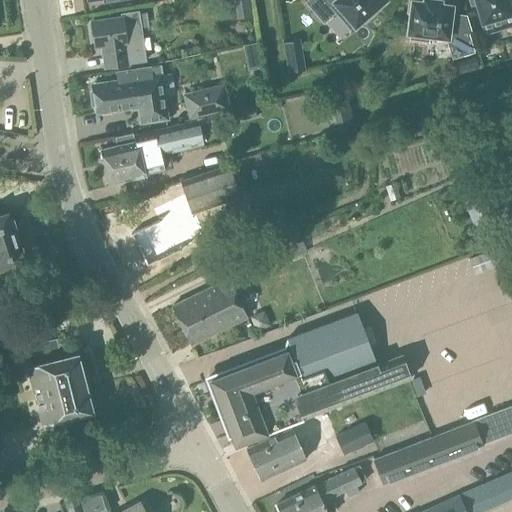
[(306,0),(305,2),(324,23),(335,13),(350,29),(364,17),(366,20),(376,12),(374,9),(383,0),(306,0)]
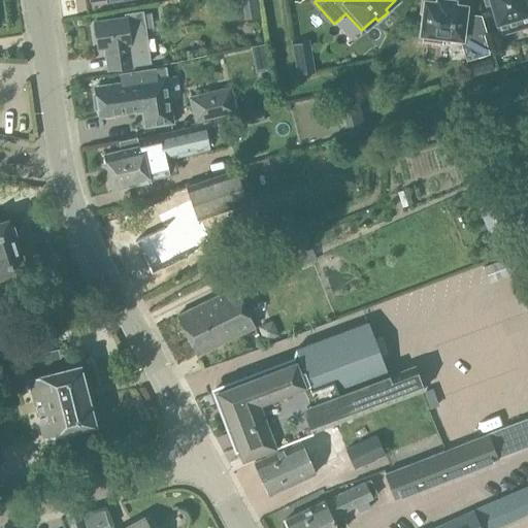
[(422,0),(420,13),(423,13),(421,33),(424,34),(423,40),(441,42),(442,36),(460,38),(466,60),(489,54),(483,33),(462,31),(466,5),(454,4),(454,0),(422,0)]
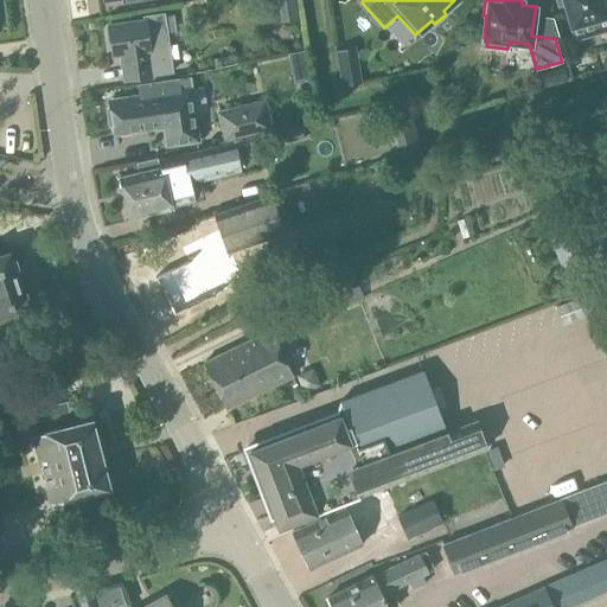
[(556,0),(558,6),(564,5),(572,26),(596,19),(600,32),(606,30),(606,7),(606,8),(602,0),(556,0)]
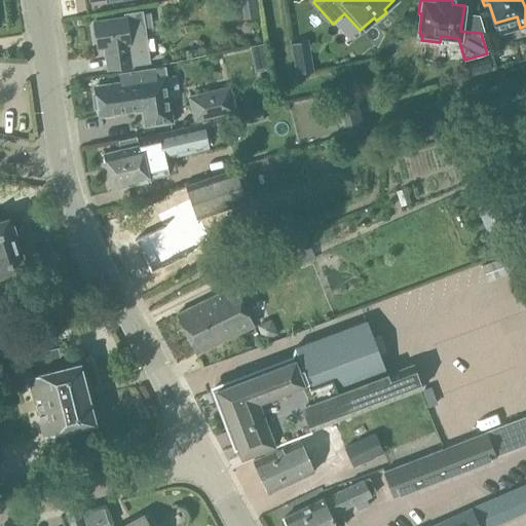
[(243,19),(258,16),(257,6),(242,8),(243,19)]
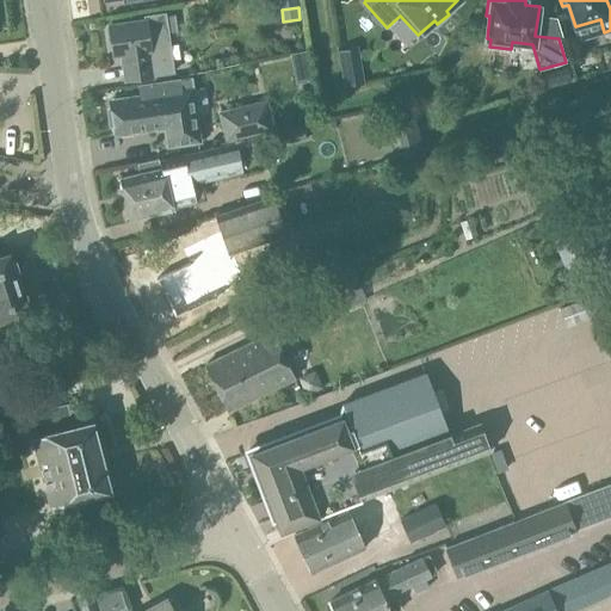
[(153,74),(174,72),(166,12),(143,16),(144,19),(109,25),(112,55),(124,54),(125,65),(123,66),(125,80),(154,76),(153,74)]
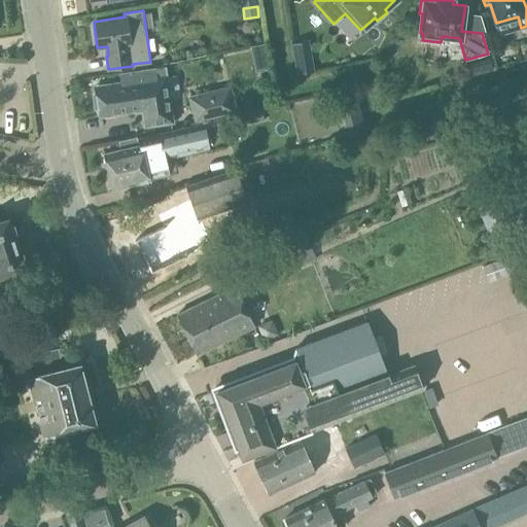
[(145,126),(174,121),(165,66),(119,73),(121,82),(108,84),(108,85),(96,88),(96,90),(94,95),(95,106),(99,110),(99,114),(113,111),(114,113),(143,109),(145,126)]
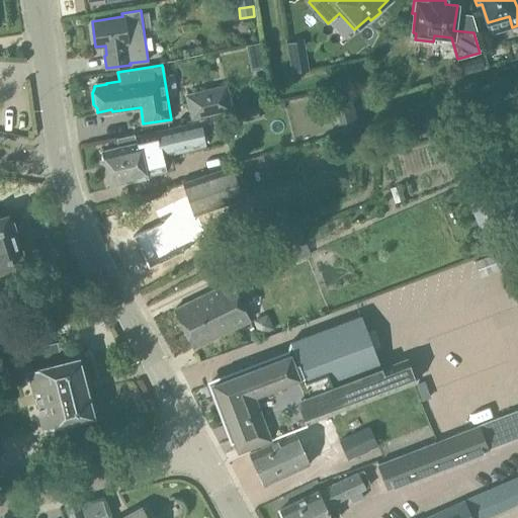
[(186,95),(193,121),(235,111),(229,85),(186,95)]
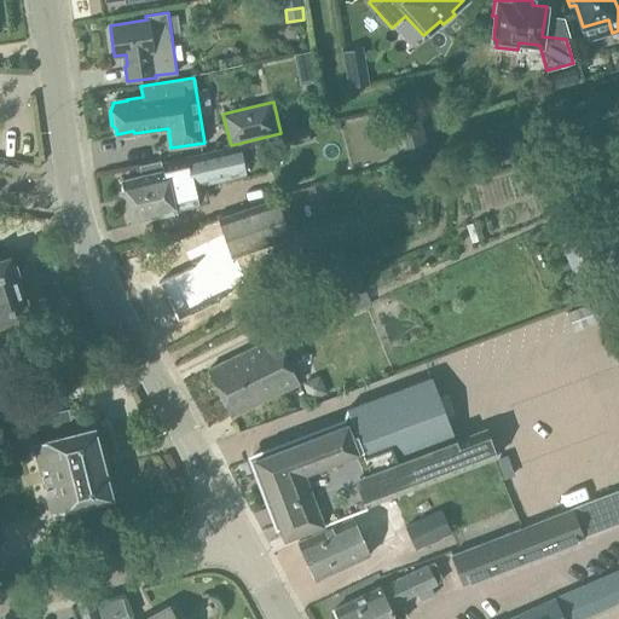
[(157,172),(122,179),(132,221),(174,212),(172,198),(197,192),(196,186),(248,175),(241,148),(156,166),(157,172)]
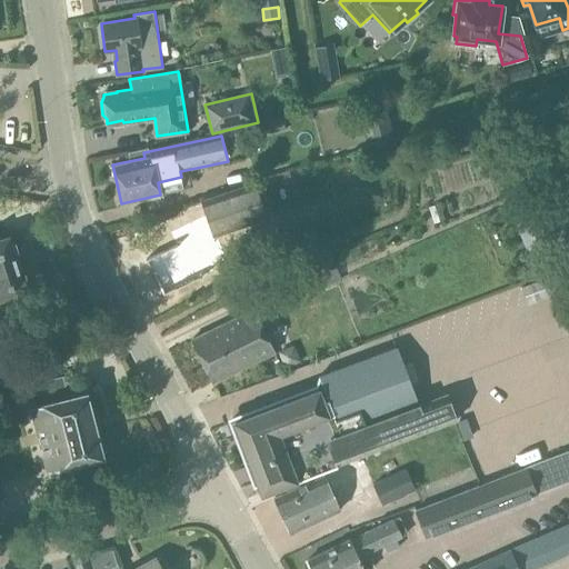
[(267,219),(255,181),(199,200),(205,216),(212,237),(216,236),(267,219)]
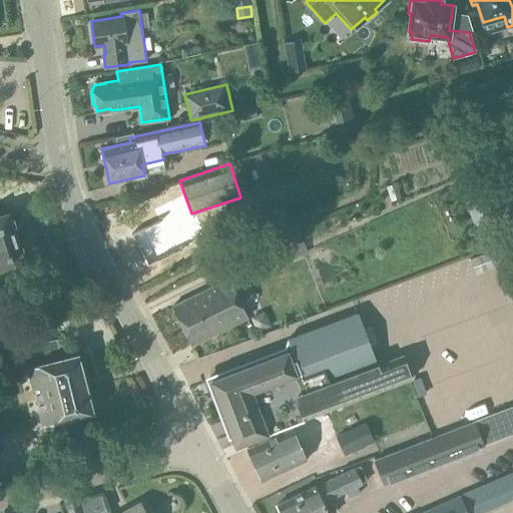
[(459,184),(487,250),(507,242),(479,175),(459,184)]
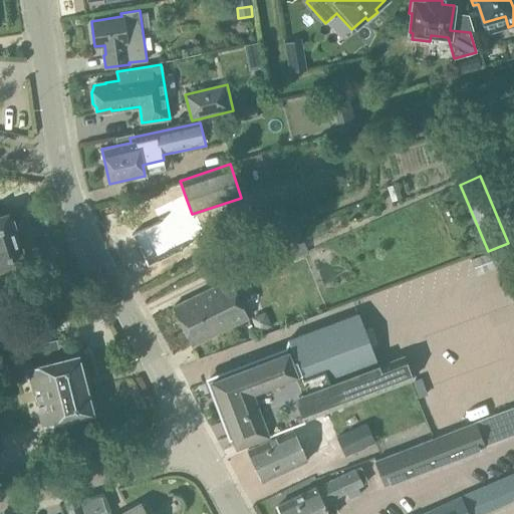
[(135,241),(131,244),(140,262),(144,260),(147,267),(193,245),(192,242),(206,235),(195,213),(192,214),(185,195),(154,210),(159,221),(132,234),(135,241)]
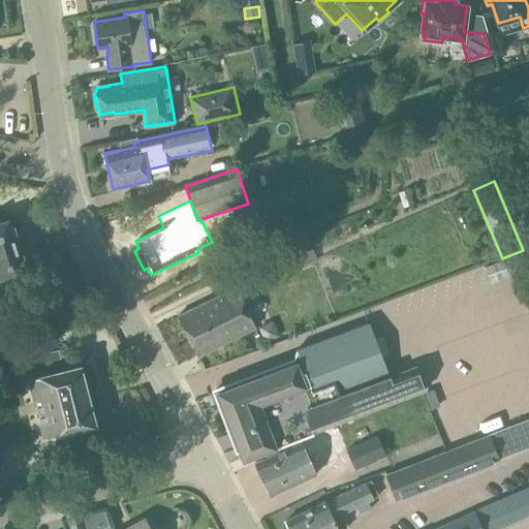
[(0,222),(0,275),(3,275),(8,279),(13,279),(17,277),(18,276),(19,270),(22,269),(21,266),(23,261),(21,255),(17,252),(11,238),(13,234),(11,226),(7,224),(6,221),(0,222)]
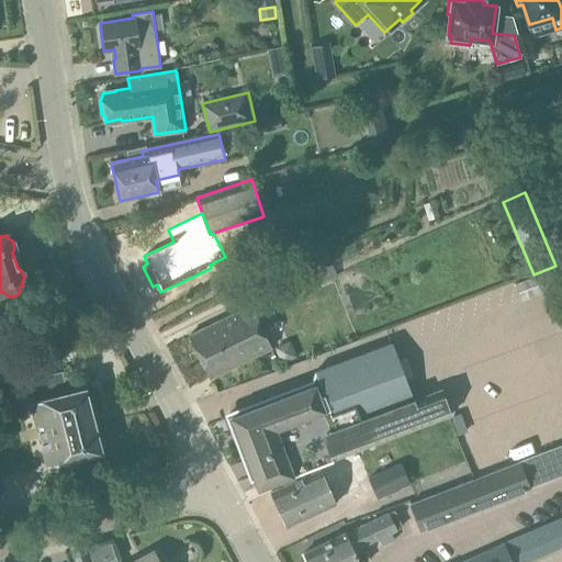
[(200,356),(260,327),(249,305),(190,335),(200,356)]
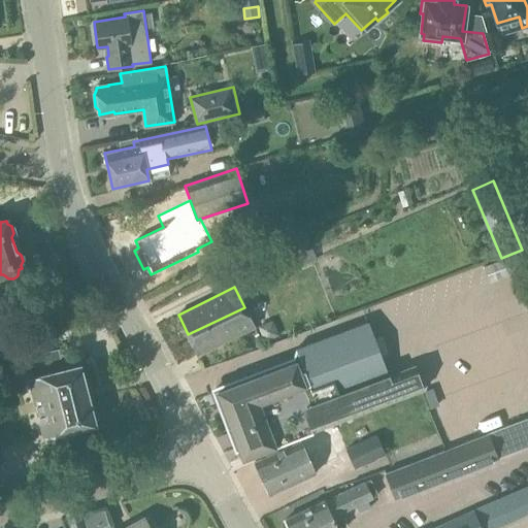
[(244,307),(188,334),(197,355),(254,327),(244,307)]
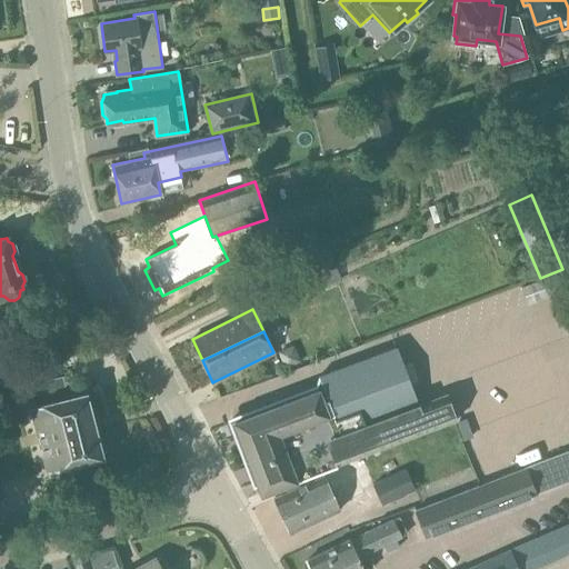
[(536,341),(537,357),(556,356),(555,341),(536,341)]
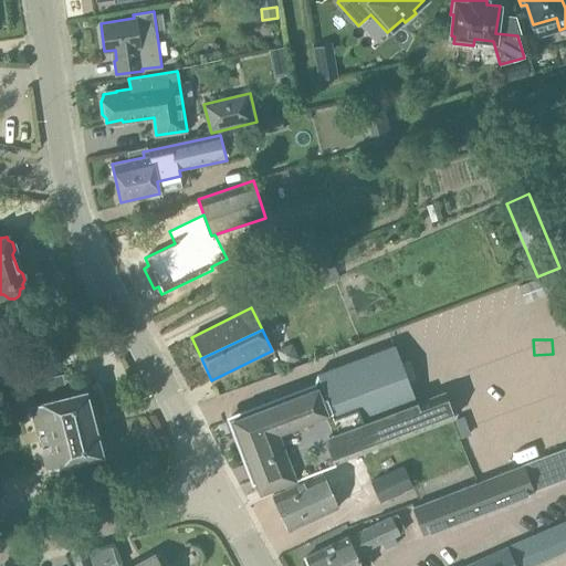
[(232,417),(230,422),(253,483),(259,480),(263,491),(321,469),(378,446),(444,421),(452,418),(442,391),(435,395),(416,402),(394,345),(317,375),(321,383),(232,417)]
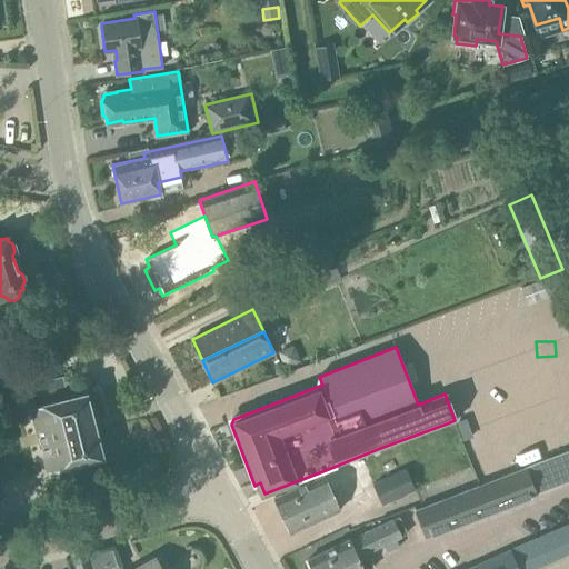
[(49,379),(41,349),(0,359),(0,389),(1,393),(33,385),(60,399),(31,407),(48,470),(101,457),(86,393),(68,397),(62,376),(49,379)]
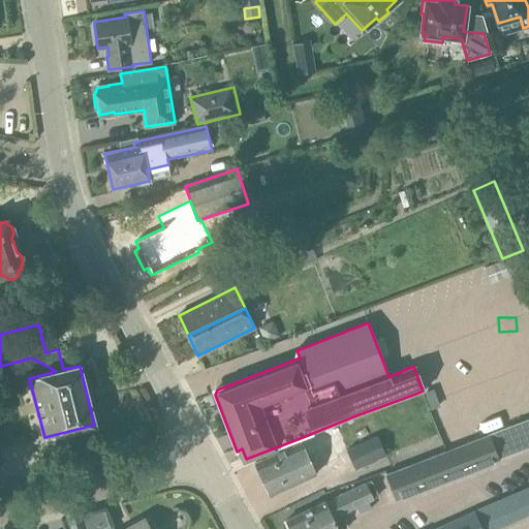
[(301,441),(255,462),(262,478),(271,495),(316,474),(309,461),(363,436),(353,416),(300,438),(301,441)]
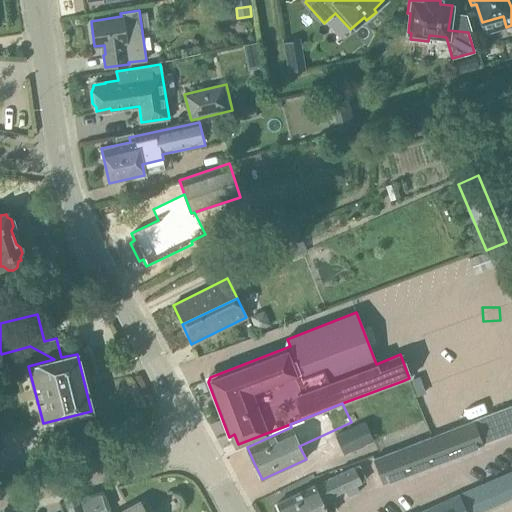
[(491,413),(499,437),(511,432),(511,426),(505,407),(491,413)]
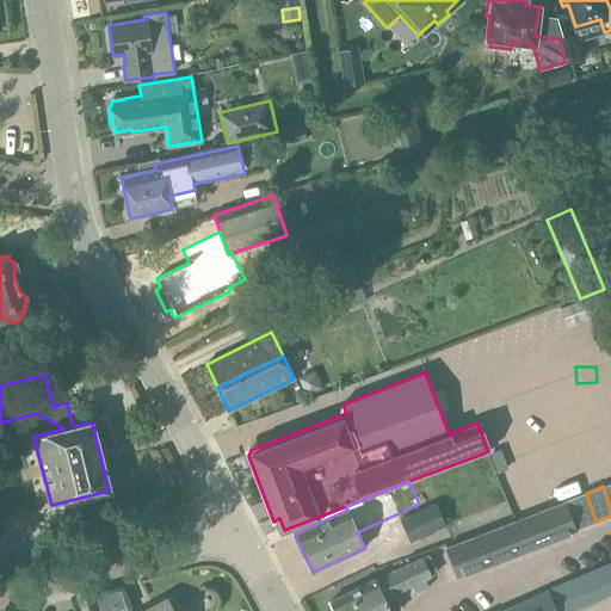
[(462,489),(424,507),(436,532),(473,516),(462,489)]
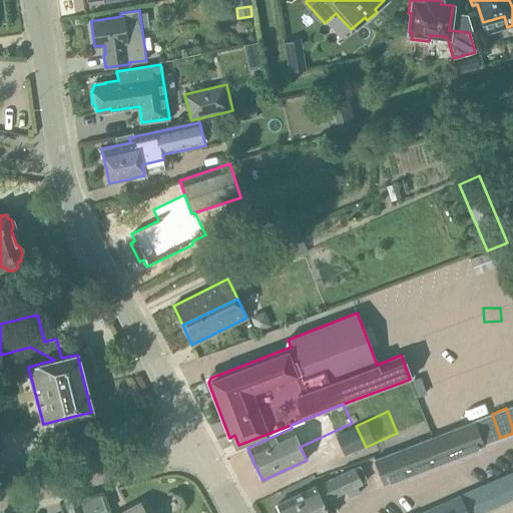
[(500,438),(492,414),(478,419),(486,444),(492,441),(500,438)]
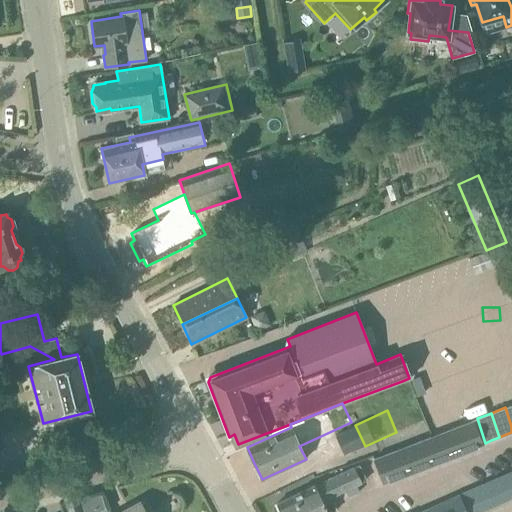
[(474,422),(375,460),(384,484),(483,447),(474,422)]
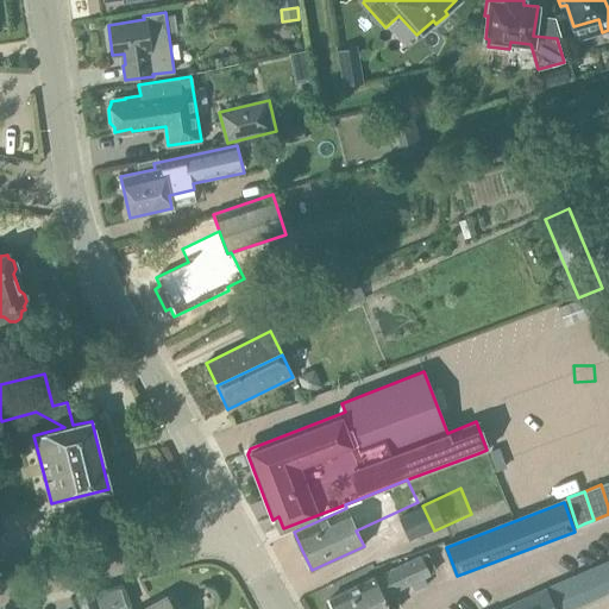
[(374,577),(330,597),(334,608),(396,608),(401,607),(394,592),(413,583),(416,590),(428,584),(425,577),(431,575),(431,573),(437,571),(428,553),(421,557),(421,556),(375,577),(374,577)]
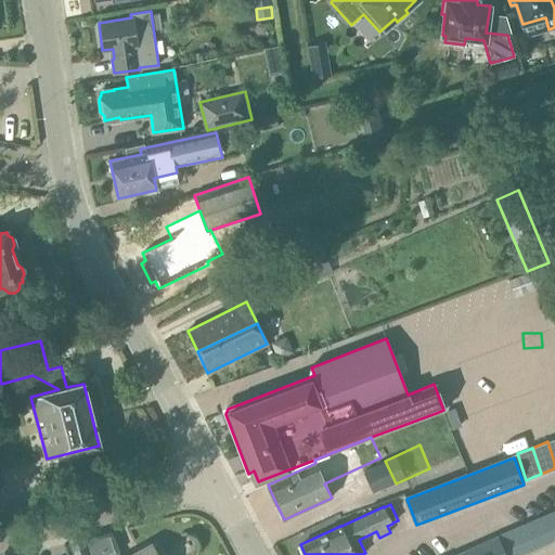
[(498,536),(452,554),(517,554),(554,539),(554,510),(525,523),(498,536)]
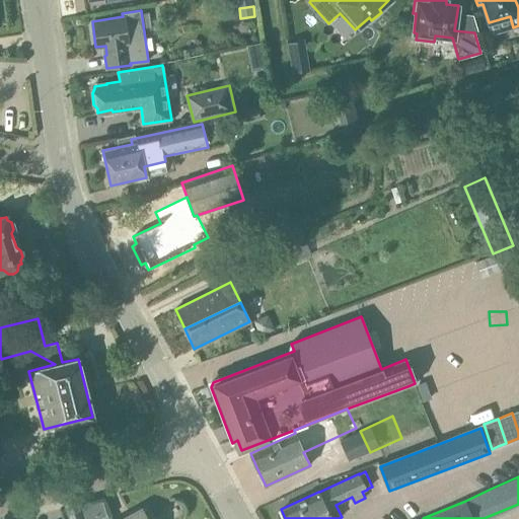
[(82,506),(85,518),(88,518),(105,515),(102,501),(82,506)]
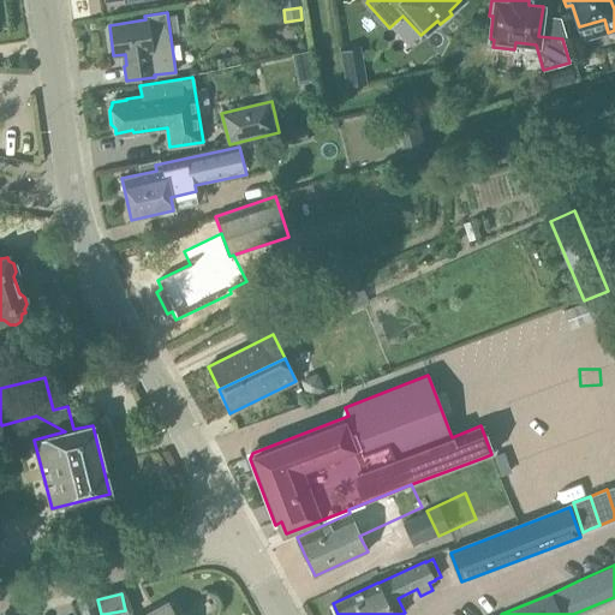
[(144,614),(172,614),(166,603),(144,614)]
